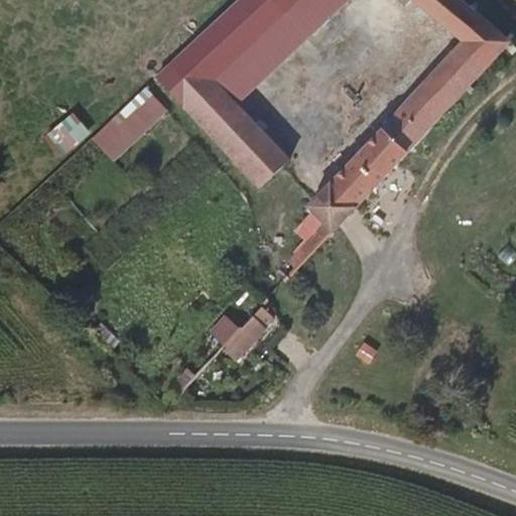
[(203,77),(222,94),(290,25),(271,9),(261,0),(228,0),(195,32),(221,58),(203,77)]
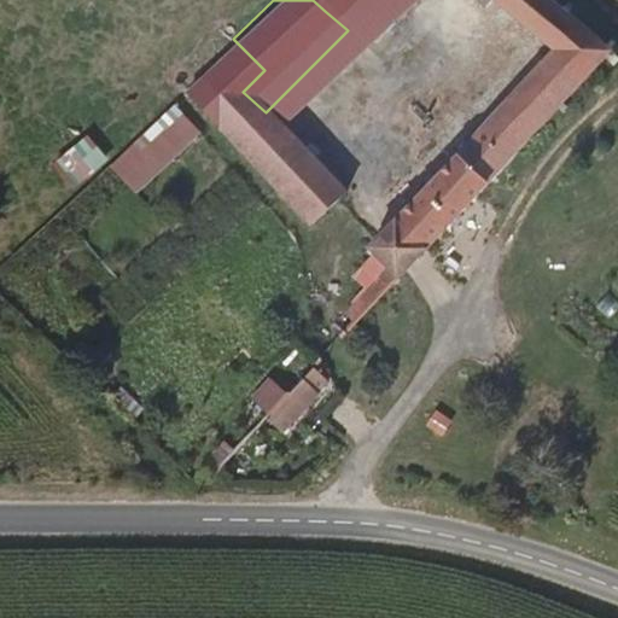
[(367,237),(400,263),(607,40),(560,0),(313,0),(325,11),(336,0),(414,0),(431,15),(445,0),(481,0),(483,1),(484,0),(495,0),(547,44),(367,237)]
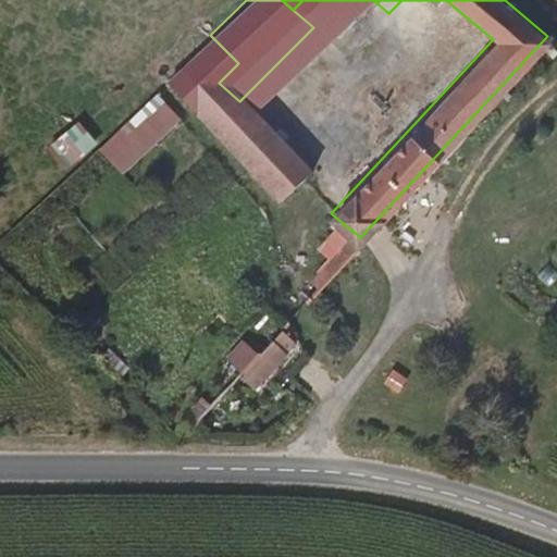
[(322,35),(358,0),(302,0),(293,10),(313,27),(322,35)]
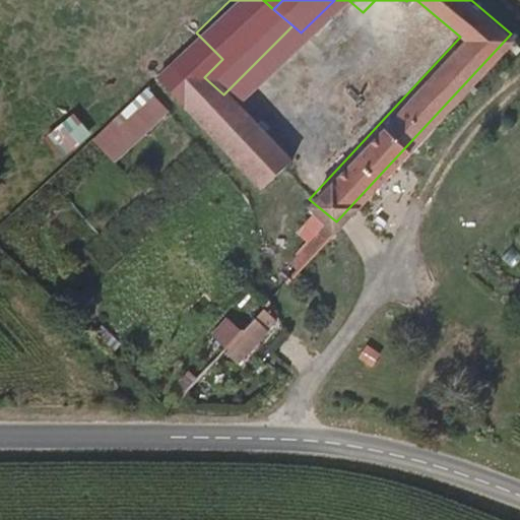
[(293,159),(223,94),(204,77),(222,59),(196,33),(150,76),(159,86),(153,90),(164,102),(171,95),(187,112),(181,115),(189,125),(197,121),(206,131),(202,135),(212,146),(218,141),(228,150),(222,154),(233,166),(240,160),(265,186),(293,159)]
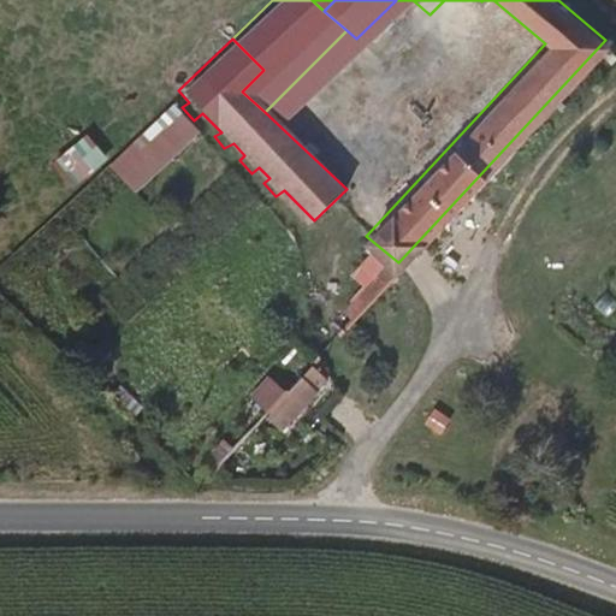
[(136,193),(202,131),(175,102),(110,164),(136,193)]
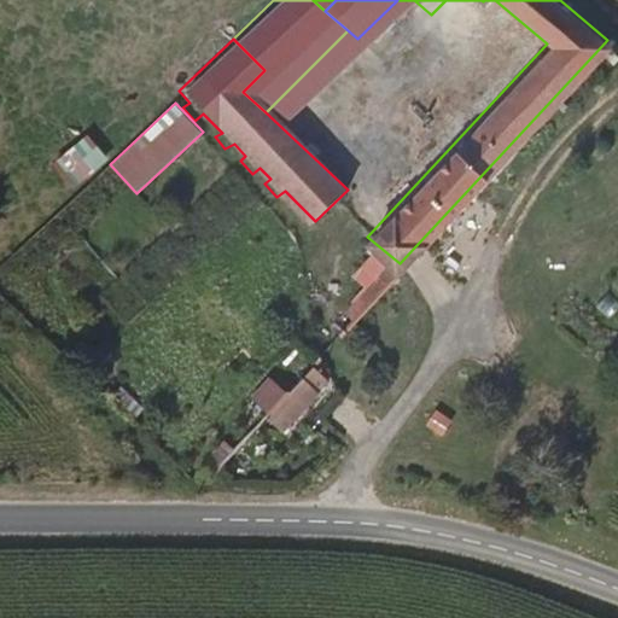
[(71,180),(105,162),(91,135),(57,153),(71,180)]
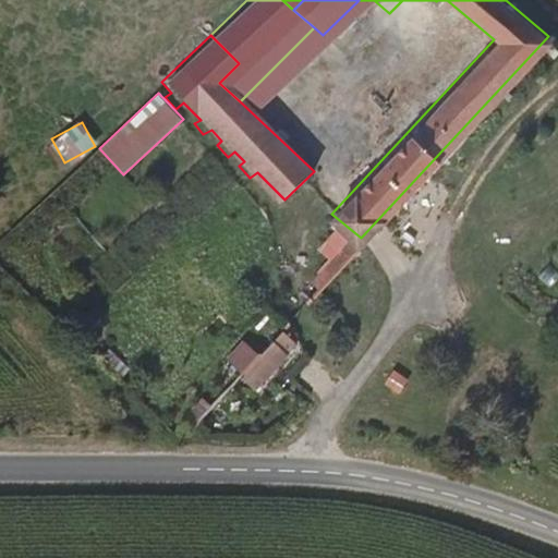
[(310,273),(318,280),(327,273),(318,264),(310,273)]
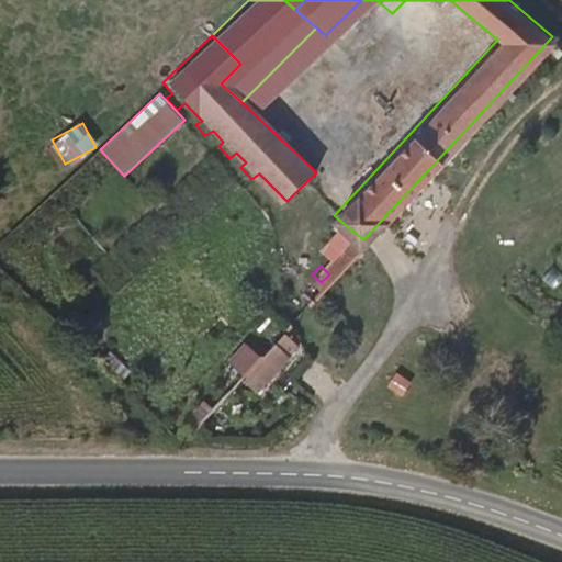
[(247,363),(263,380),(295,347),(278,329),(247,363)]
